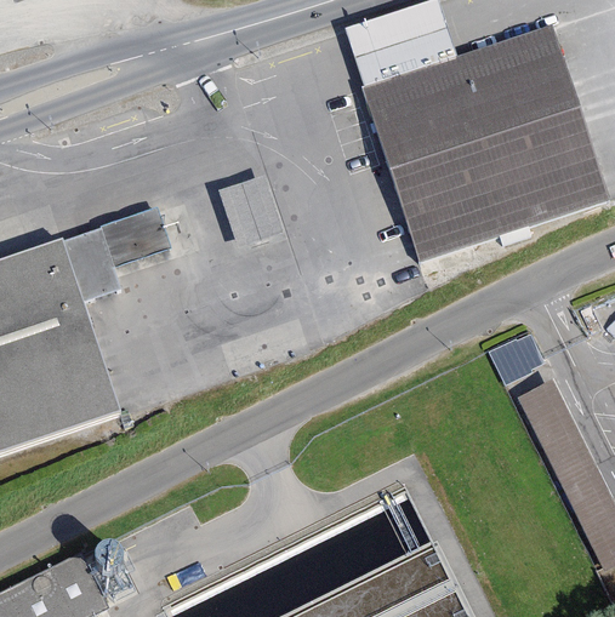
[(354,24),(376,90),(462,62),(442,0),(430,0),(354,24)]
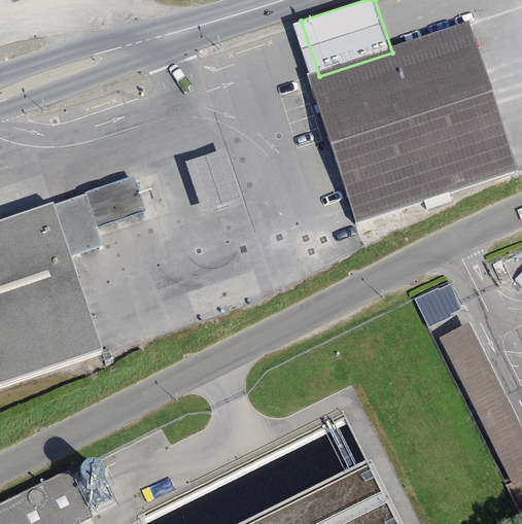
[(467,21),(310,71),(357,218),(515,168),(467,21)]
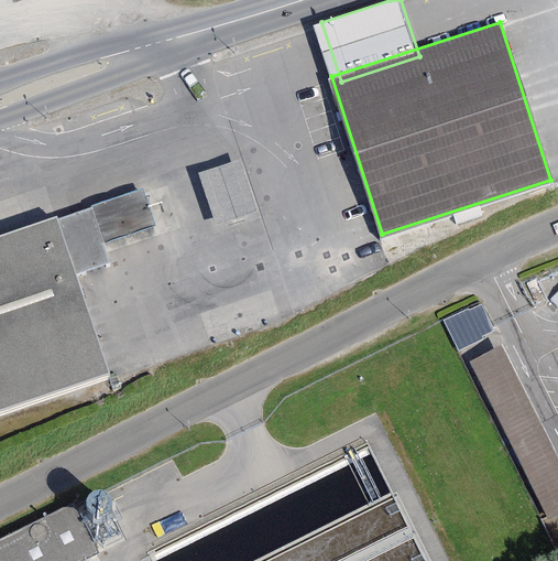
[(238,160),(197,174),(217,227),(256,213),(238,160)]
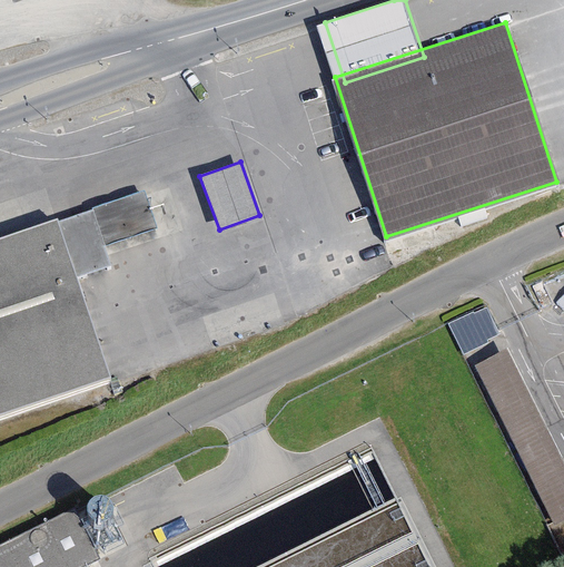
[(145,192),(0,240),(0,412),(105,378),(72,281),(112,267),(105,244),(157,226),(145,192)]
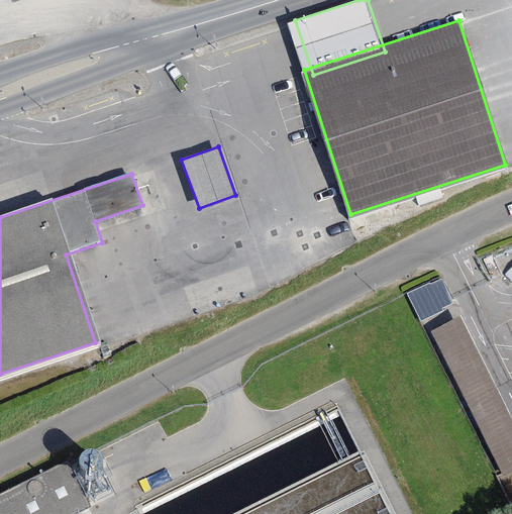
[(423,315),(458,302),(448,273),(412,286),(423,315)]
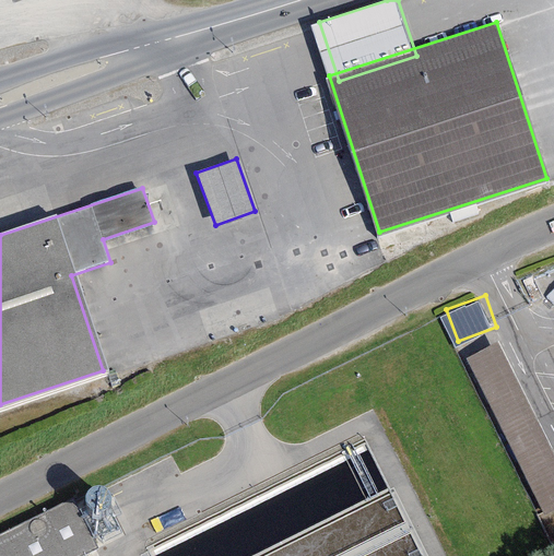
[(553,457),(497,342),(467,356),(545,517),(553,512),(553,457)]
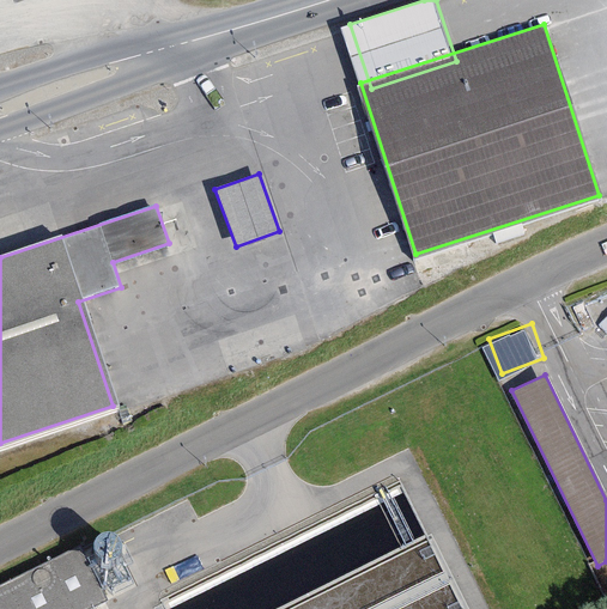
[(80,543),(0,584),(0,608),(76,608),(105,594),(80,543)]
